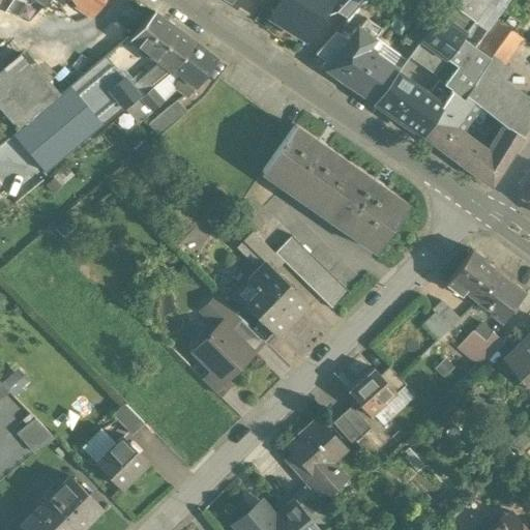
[(101,0),(70,0),(75,5),(91,17),(101,0)]
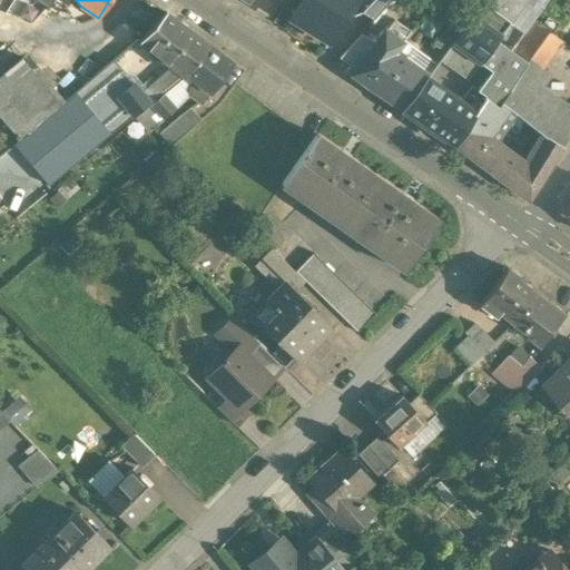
[(301,0),(288,20),(328,45),(351,8),(355,0),(301,0)]
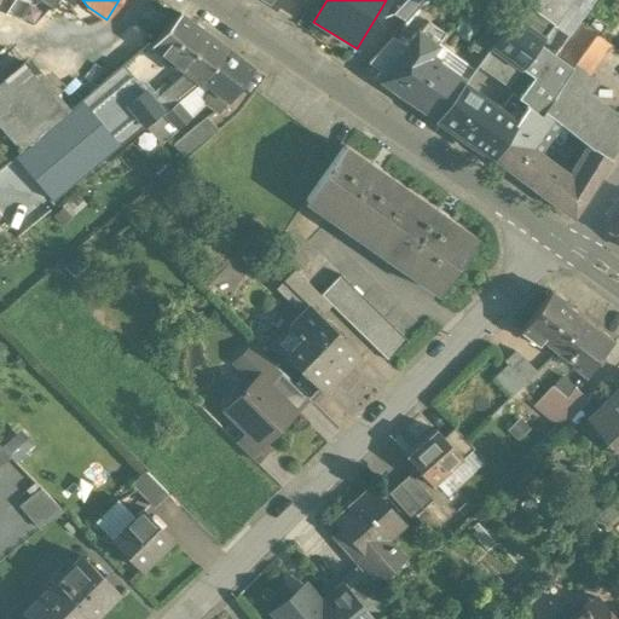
[(404,0),(386,0),(381,9),(392,15),(404,0)]
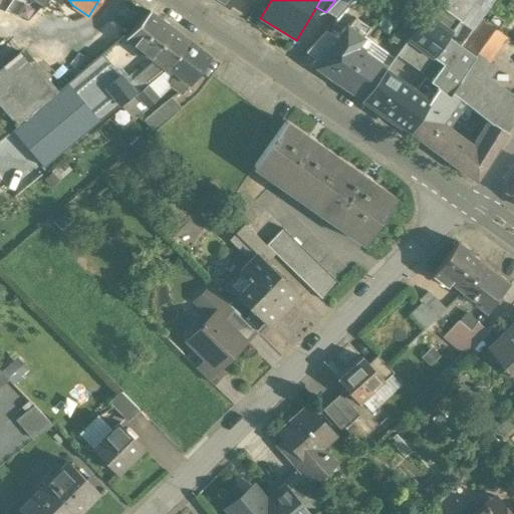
[(335,0),(325,12),(336,19),(353,0),(335,0)]
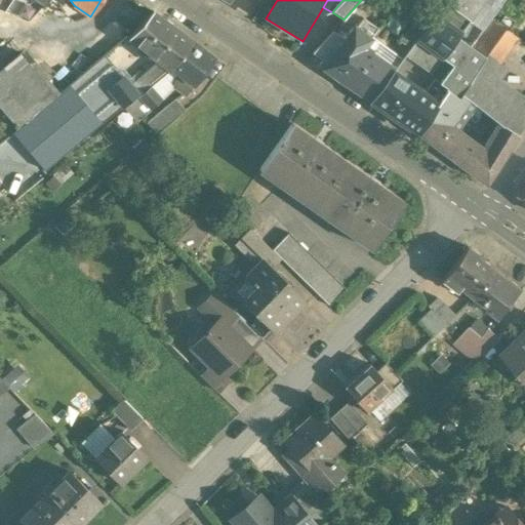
[(446,0),(444,3),(470,24),(480,6),(484,0),(446,0)]
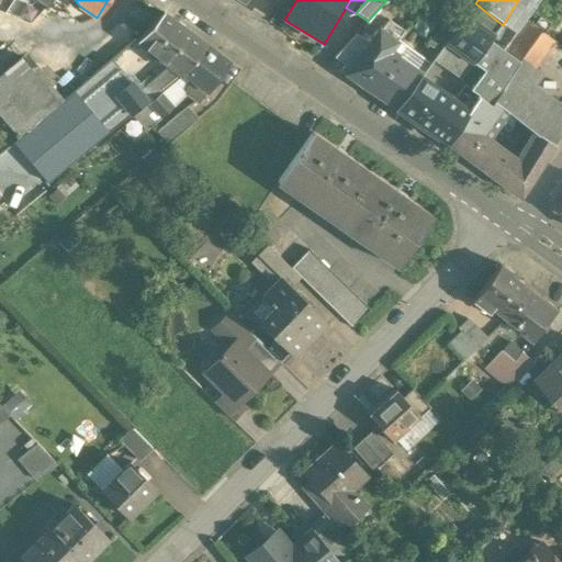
[(528,17),(539,0),(518,0),(514,7),(528,17)]
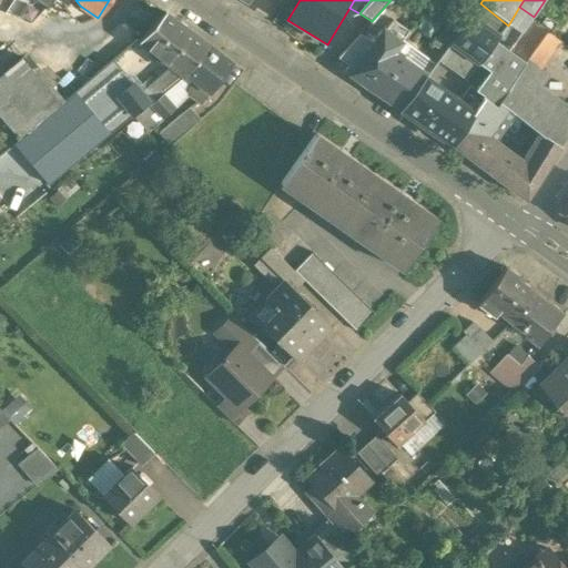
[(469,19),(497,39),(508,26),(480,3),(469,19)]
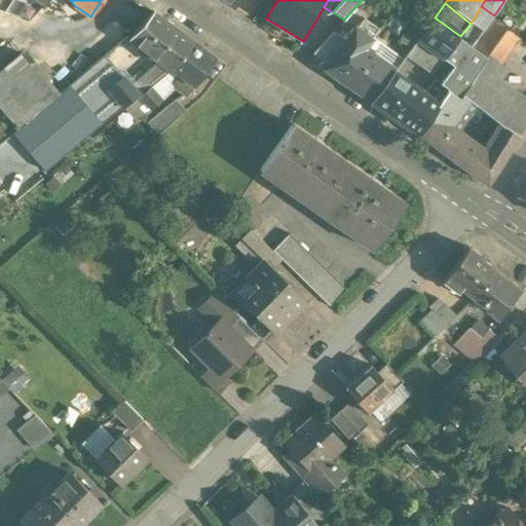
[(191,42),(151,11),(127,42),(166,71),(170,69),(191,42)]
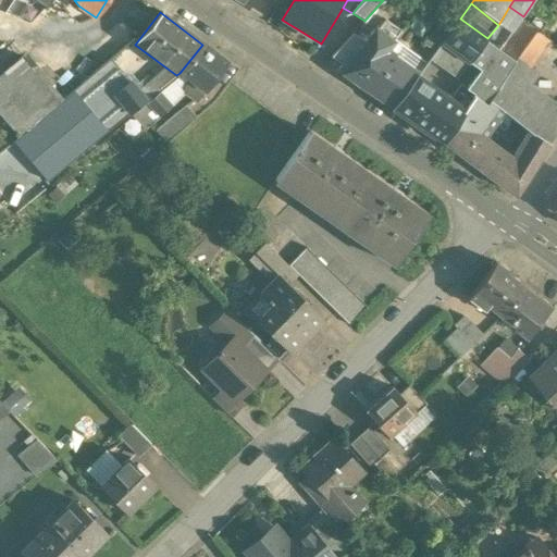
[(487,38),(460,19),(452,31),(442,44),(469,63),(487,38)]
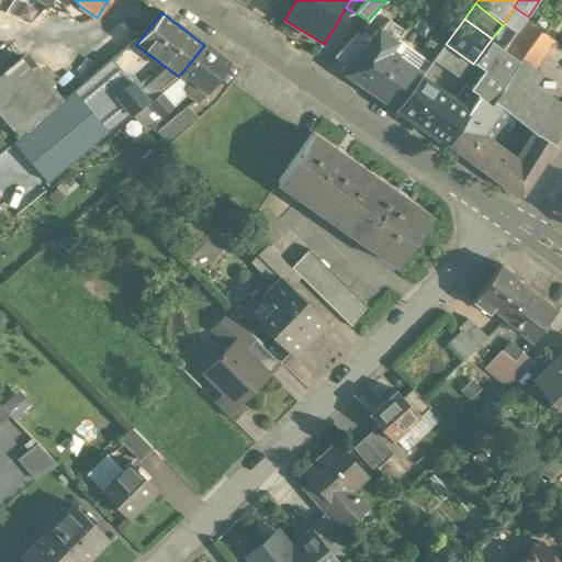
[(343,66),(338,72),(363,88),(390,51),(403,34),(388,21),(379,32),(375,32),(366,44),(362,42),(343,66)]
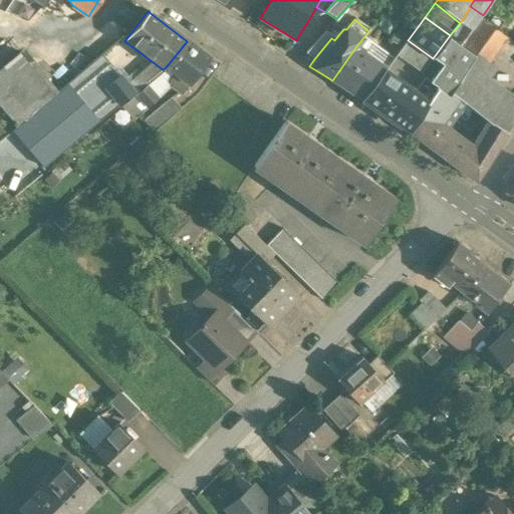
[(406,19),(390,41),(401,49),(408,40),(417,28),(406,19)]
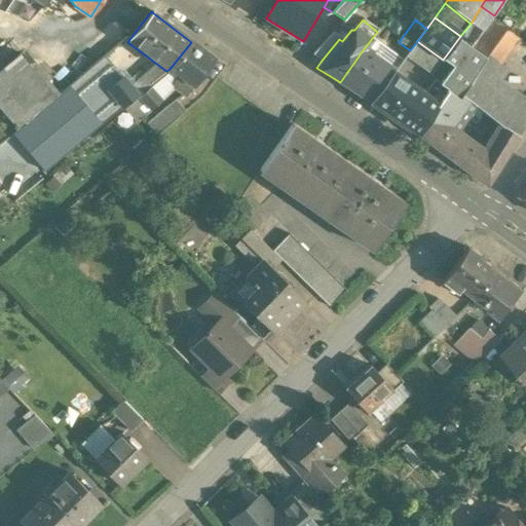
[(498,66),(517,39),(490,22),(471,48),(498,66)]
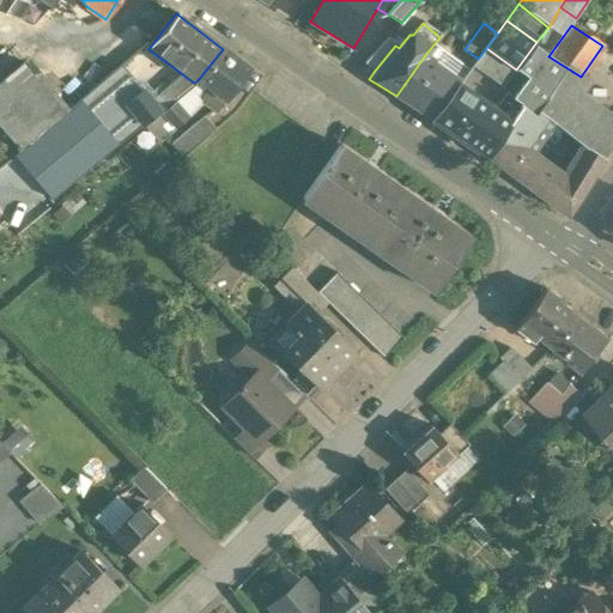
[(387,38),(364,64),(374,72),(395,46),(387,38)]
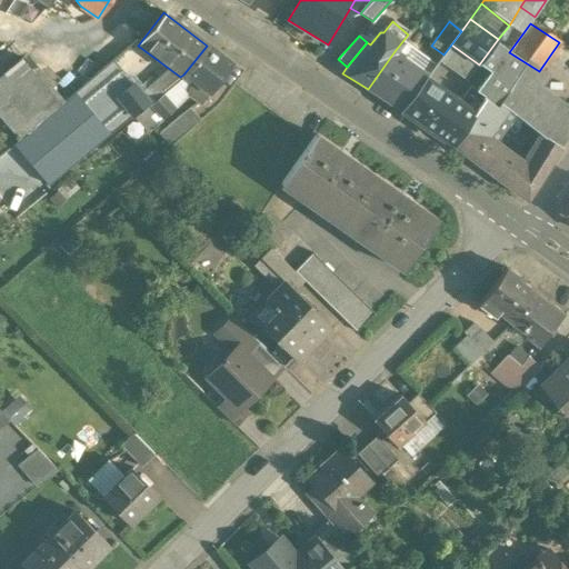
[(509,52),(496,43),(479,65),(490,72),(486,79),(490,82),(509,52)]
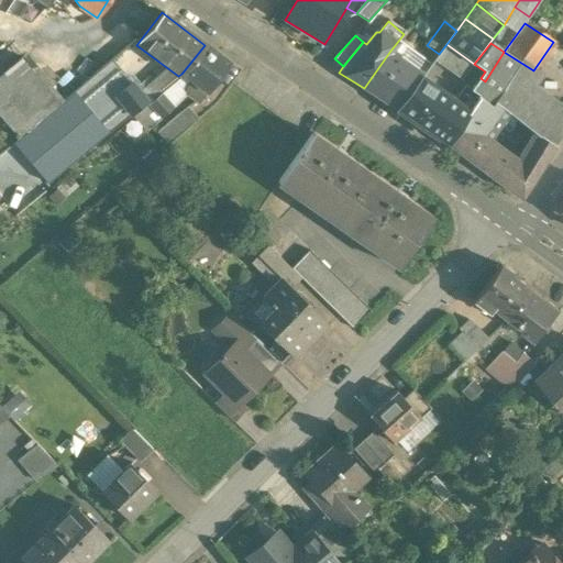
[(229,63),(205,45),(181,74),(190,80),(206,92),(229,63)]
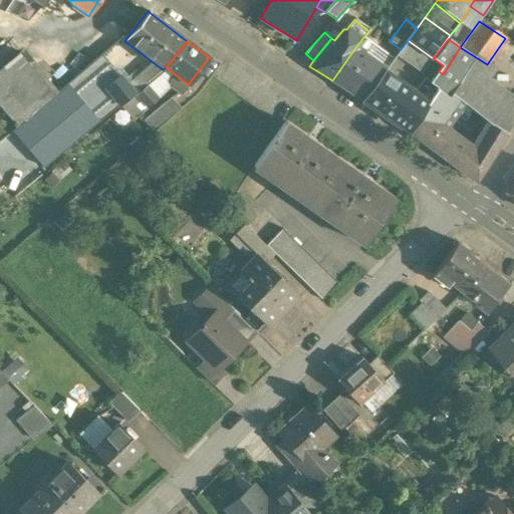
[(356,46),(332,80),(361,99),(381,72),(361,55),(364,51),(356,46)]
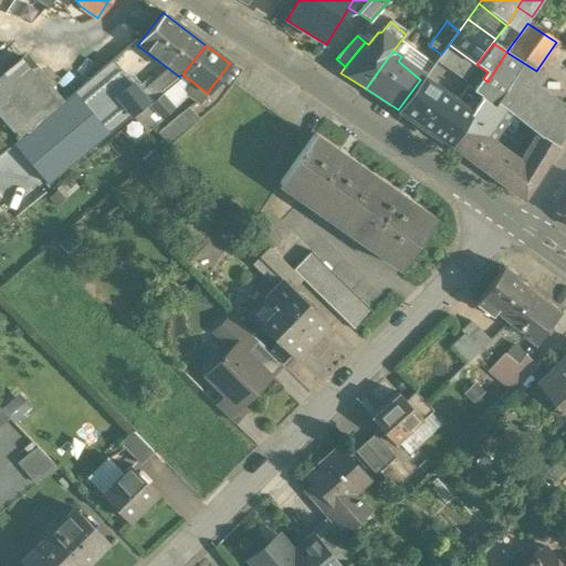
[(506,52),(477,96),(480,98),(481,98),(493,107),(511,84),(516,74),(524,64),(506,52)]
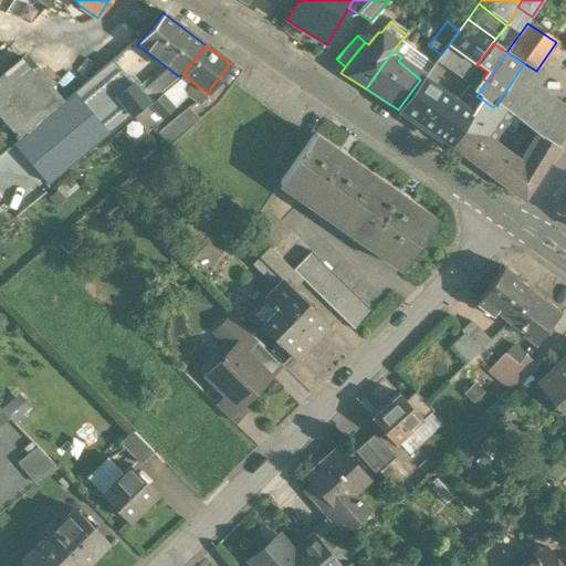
[(61,104),(22,138),(20,139),(12,145),(0,155),(0,192),(16,211),(143,104),(127,85),(137,76),(119,54),(61,104)]
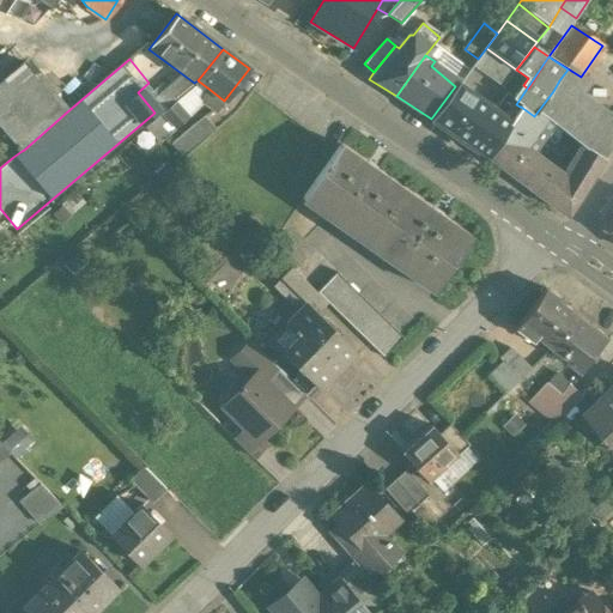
[(24,64),(0,84),(0,127),(22,151),(24,150),(66,113),(24,64)]
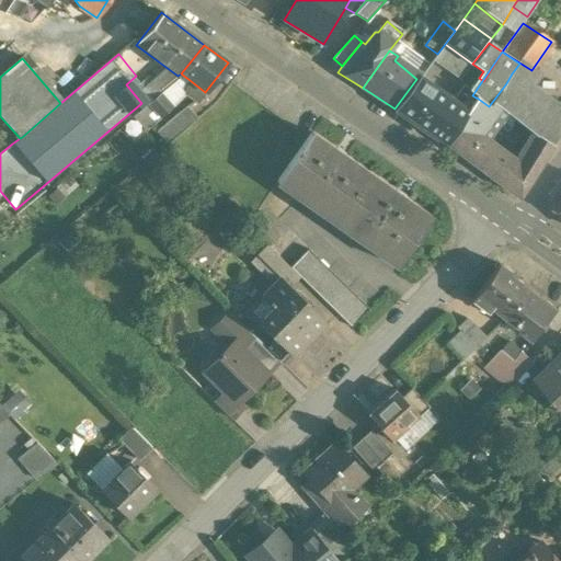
[(512,73),(533,88),(540,77),(531,70),(519,64),(512,73)]
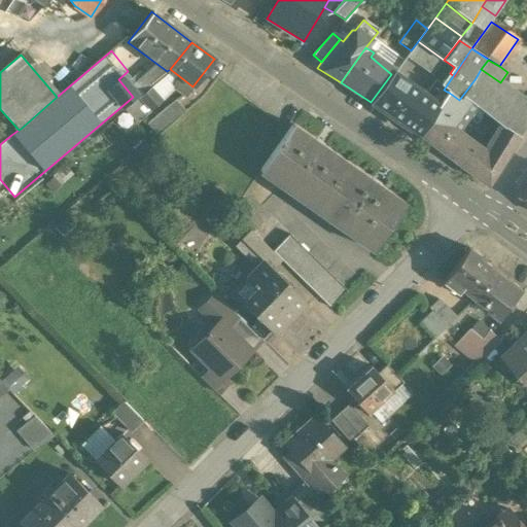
[(481,69),(476,78),(526,111),(526,113),(515,134),(519,137),(526,123),(526,100),(500,82),(481,69)]
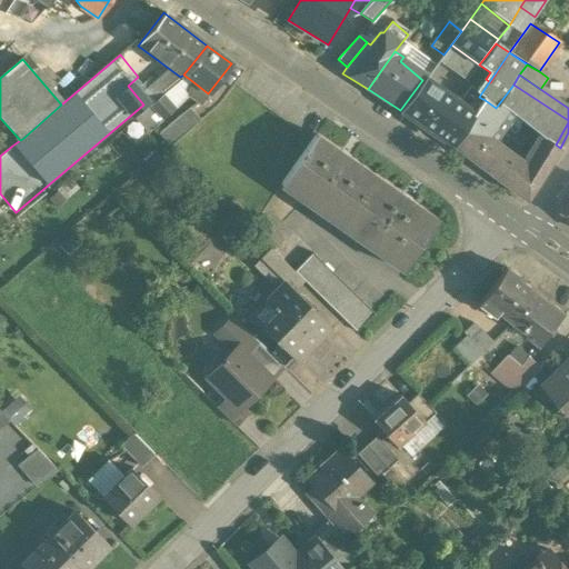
[(459,105),(473,116),(482,99),(479,97),(490,82),(486,79),(477,92),(471,88),(459,105)]
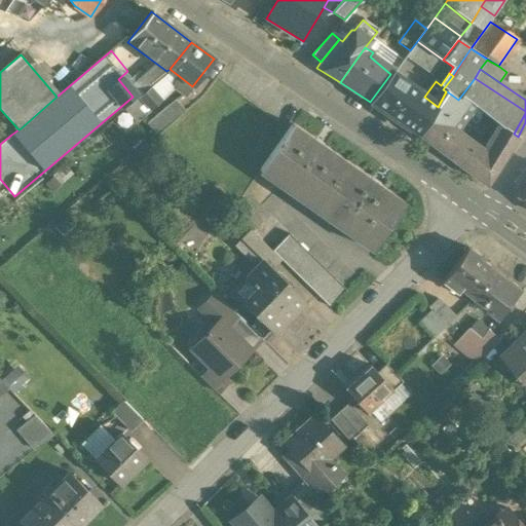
[(438,107),(390,74),(370,102),(419,136),(438,107)]
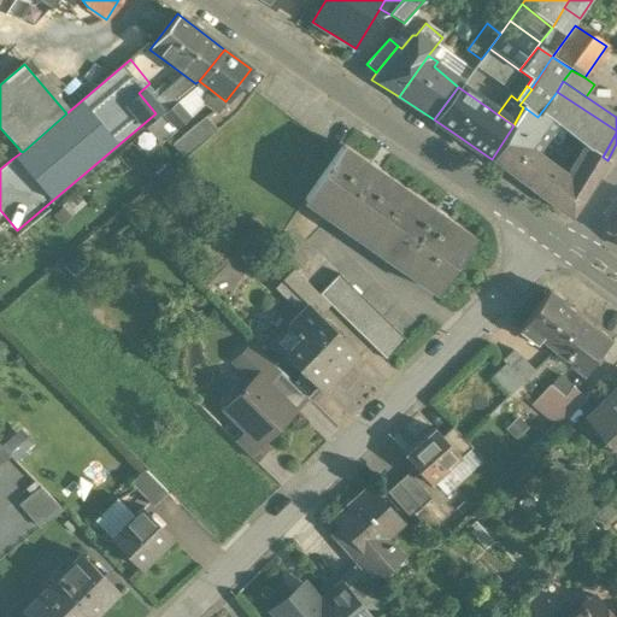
[(225,101),(209,88),(200,99),(216,111),(219,110),(225,101)]
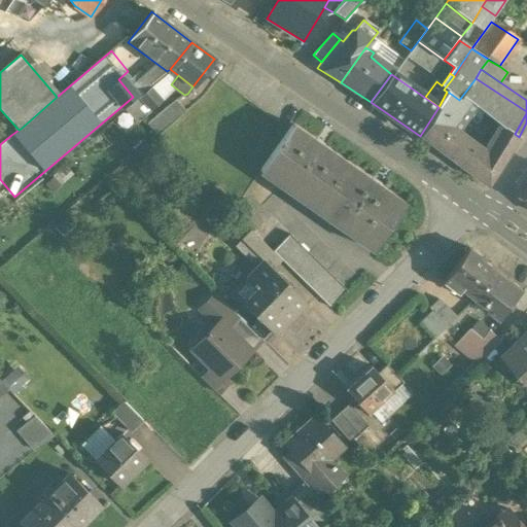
[(526,113),(526,111),(476,78),(459,100),(465,106),(472,108),(500,125),(515,134),(526,113)]
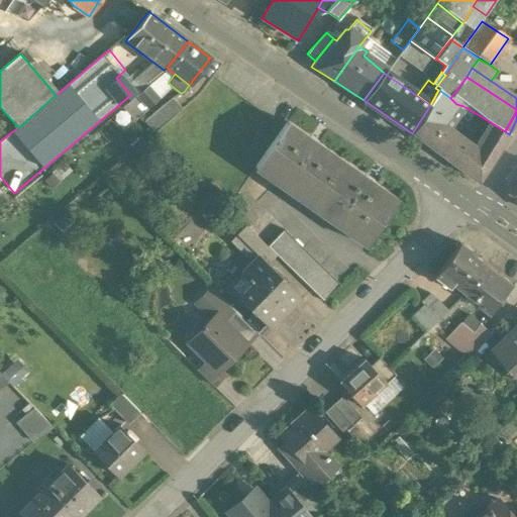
[(158,99),(146,86),(135,95),(146,108),(158,99)]
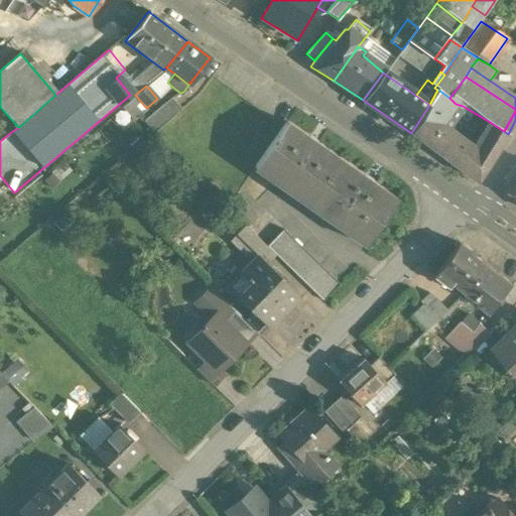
[(437,90),(429,105),(411,133),(430,148),(441,133),(437,130),(456,104),(449,98),(438,90),(437,90)]
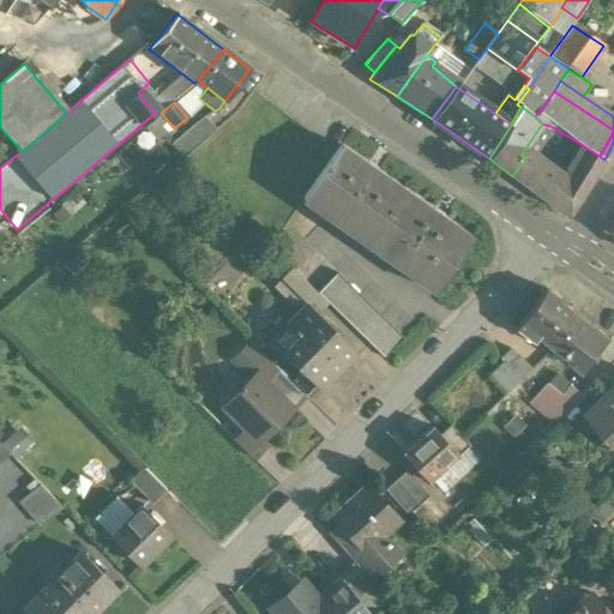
[(174,128),(161,113),(145,127),(158,142),(174,128)]
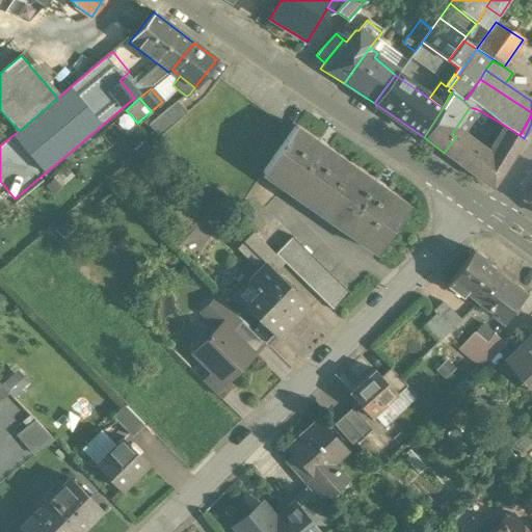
[(176,101),(147,125),(157,137),(186,113),(176,101)]
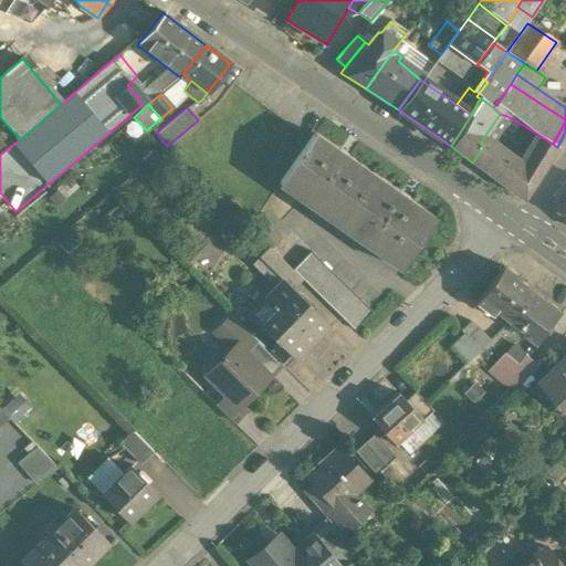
[(538,139),(519,171),(498,156),(485,173),(523,199),(535,182),(557,147),(553,144),(537,134),(535,137),(538,139)]
